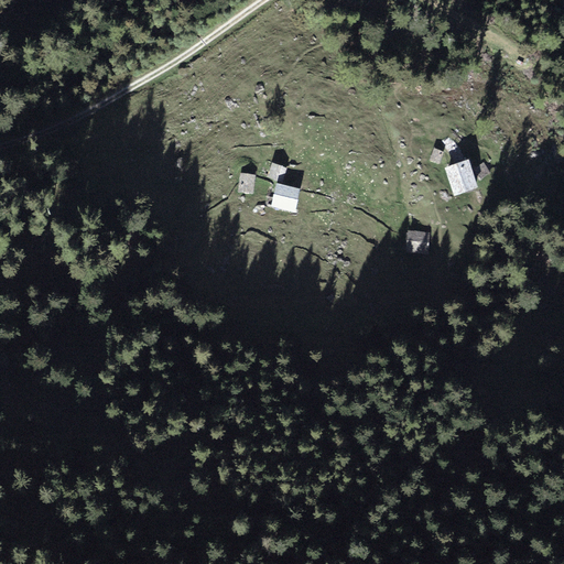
[(443,153),(434,150),(431,161),(438,163),(443,153)]
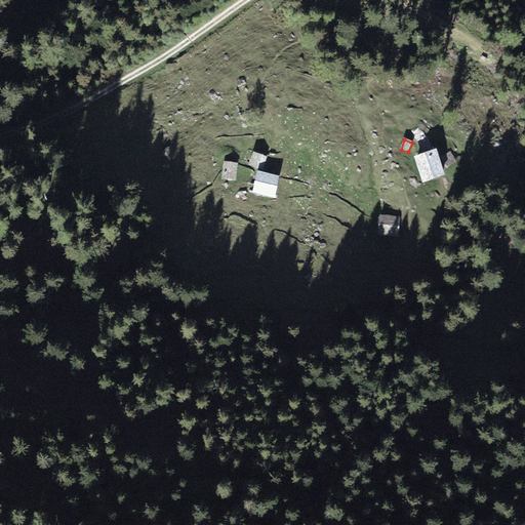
[(445,175),(436,149),(413,156),(422,183),(445,175)]
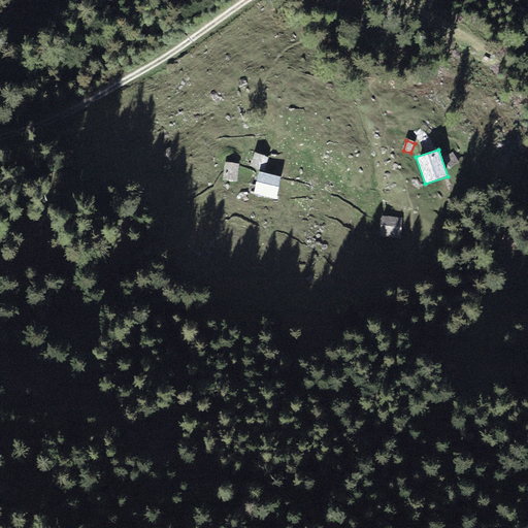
[(268,157),(255,153),(251,166),(264,170),(268,157)]
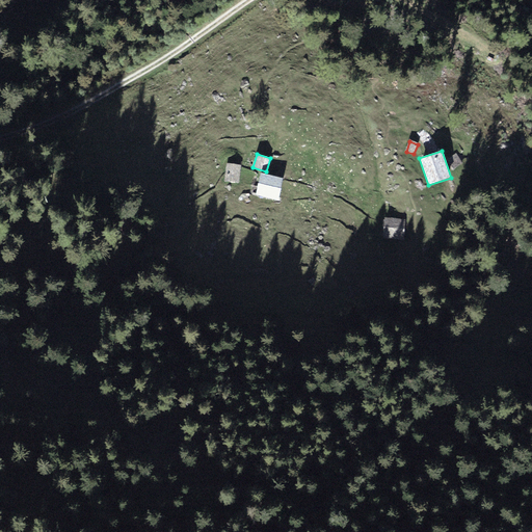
[(456,154),(447,160),(453,170),(462,163),(456,154)]
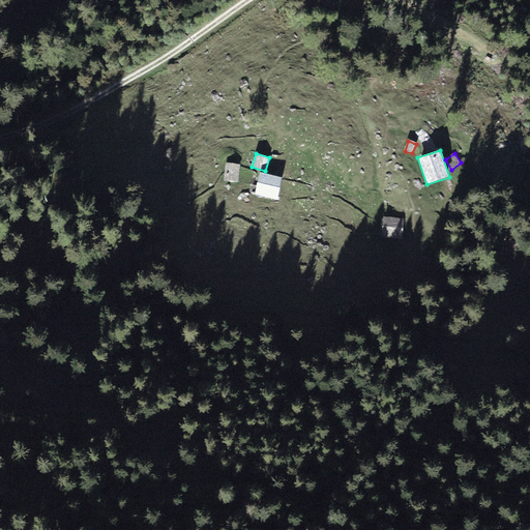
[(238,182),(239,165),(225,164),(224,181),(238,182)]
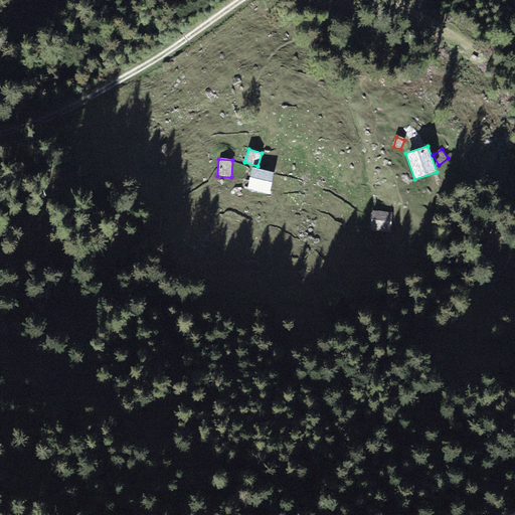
[(276,173),(249,166),(244,191),(271,197),(276,173)]
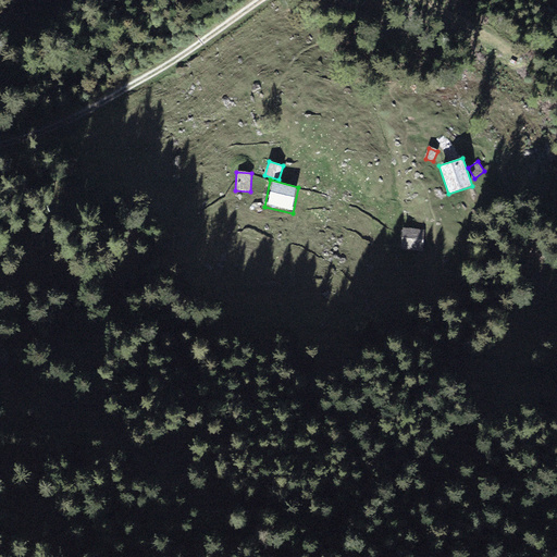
[(424,230),(403,229),(401,250),(423,251),(424,230)]
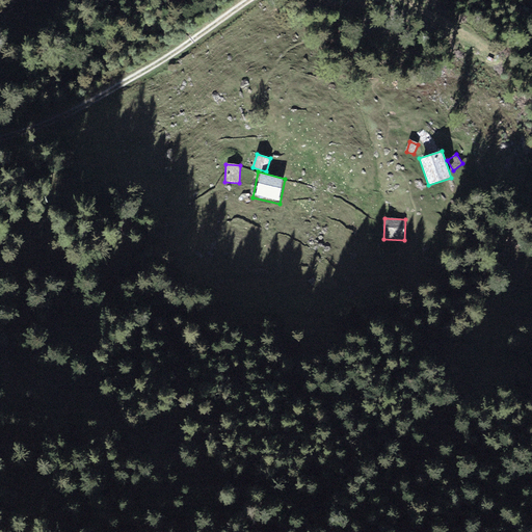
All buildings are outlined.
